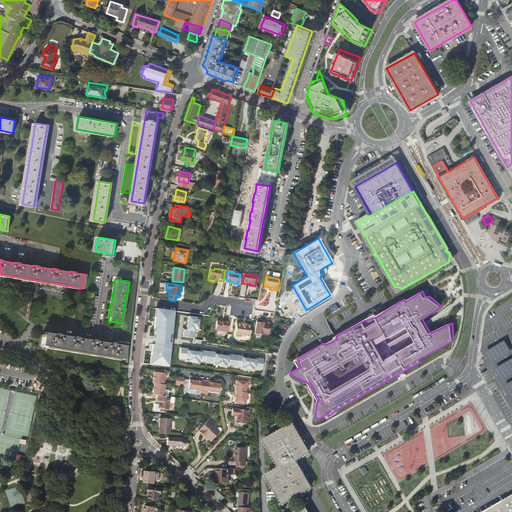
[(336,304),(328,308),(331,313),(339,309),(336,304)]
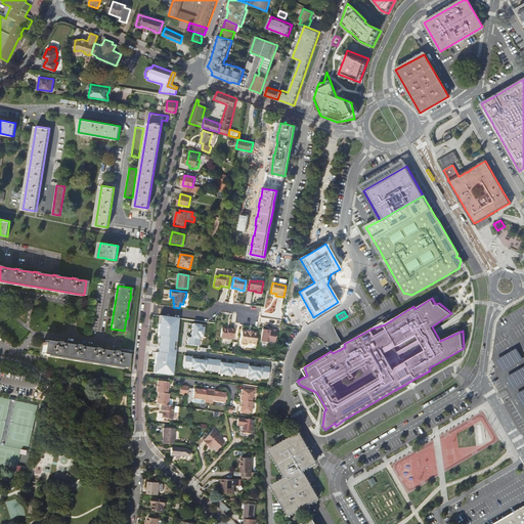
[(177,318),(160,316),(156,353),(155,357),(154,373),(172,376),(174,352),(177,318)]
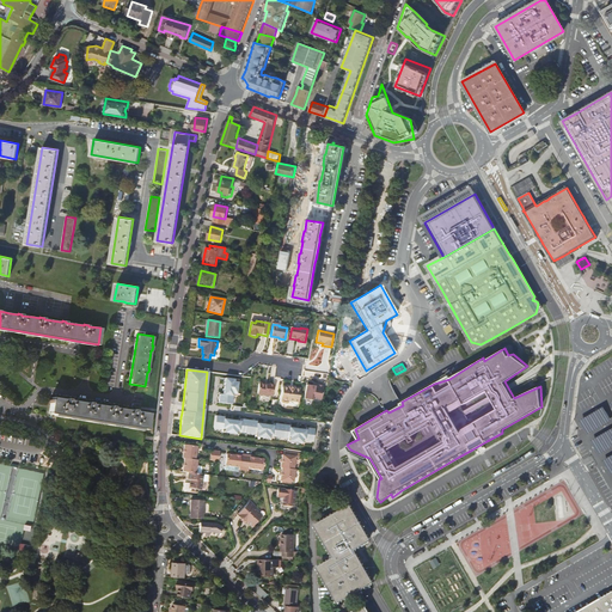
[(238,380),(225,378),(222,395),(220,395),(219,403),(232,404),(233,396),(236,397),(238,380)]
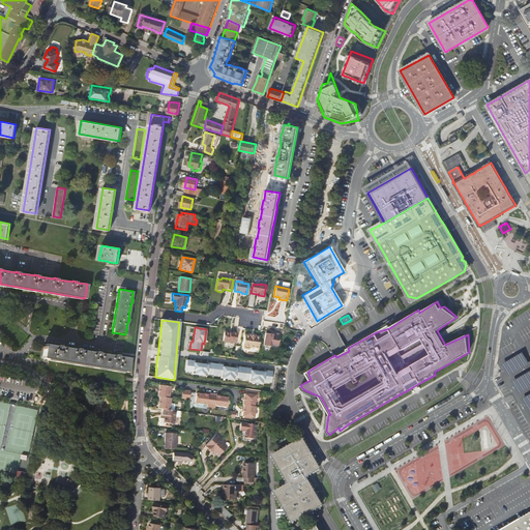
[(235,344),(237,333),(233,332),(232,333),(230,333),(229,331),(226,331),(224,332),(223,342),(235,344)]
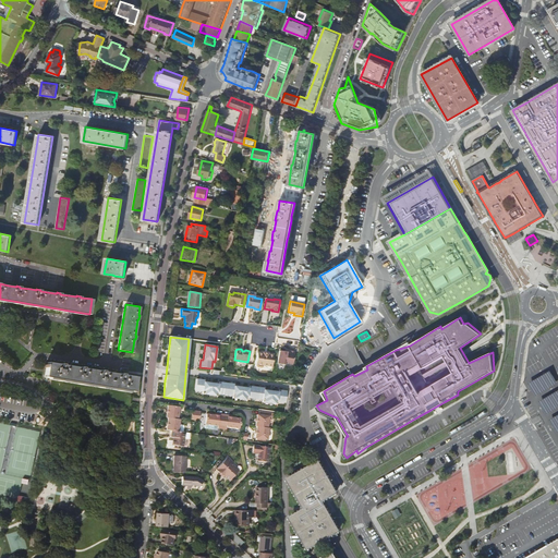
[(287,352),(279,351),(277,364),(284,365),(284,364),(292,365),(294,352),(289,351),(289,352),(289,354),(287,353),(287,352)]
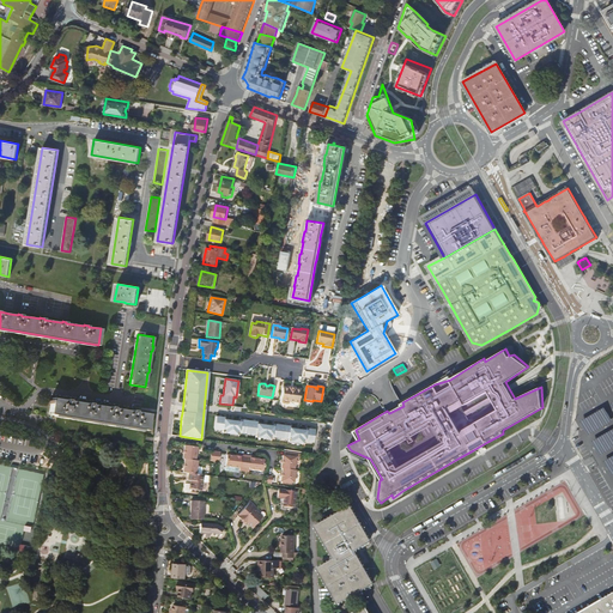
[(289,389),(283,388),(280,400),(281,400),(281,402),(283,404),(286,405),(289,404),(289,401),(298,404),(301,390),(295,389),(289,389)]
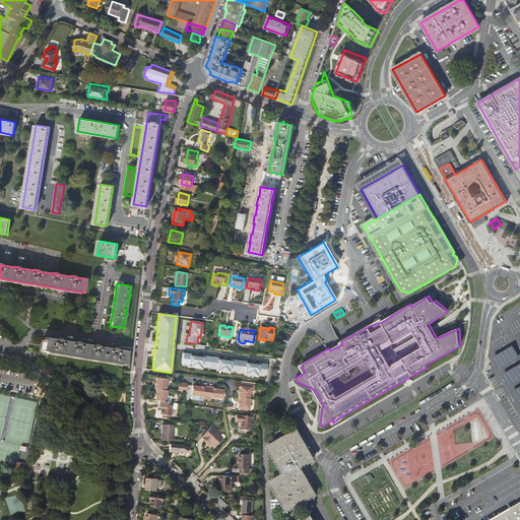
[(44,342),(42,351),(126,365),(129,350),(117,348),(117,347),(113,347),(113,348),(98,345),(93,344),(93,345),(79,342),(75,341),(75,342),(60,339),(56,338),(56,339),(44,337),(44,339),(42,339),(42,342),(44,342)]
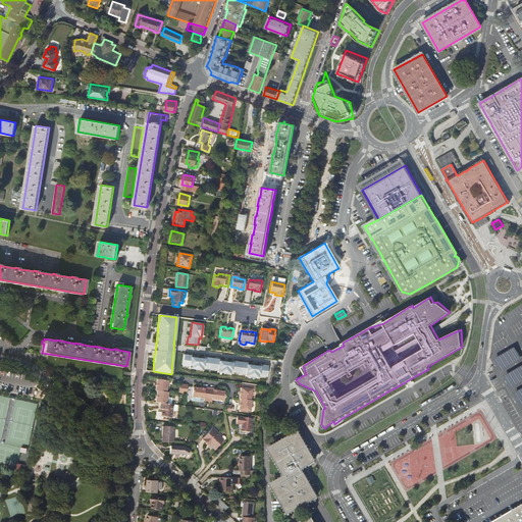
[(515,347),(496,358),(502,369),(521,358),(515,347)]
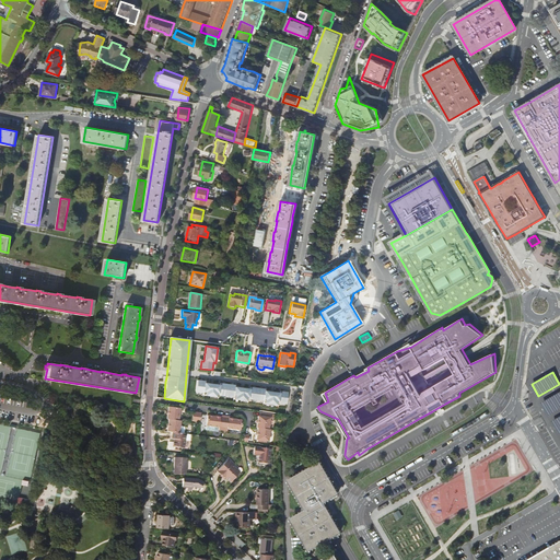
[(197,381),(196,393),(203,394),(202,395),(218,397),(219,396),(233,397),(233,399),(248,401),(248,399),(264,401),(263,404),(278,406),(279,404),(287,405),(288,393),(280,392),(280,393),(265,392),(265,389),(249,387),(249,389),(234,387),(235,385),(220,383),(220,385),(205,383),(205,382),(197,381)]
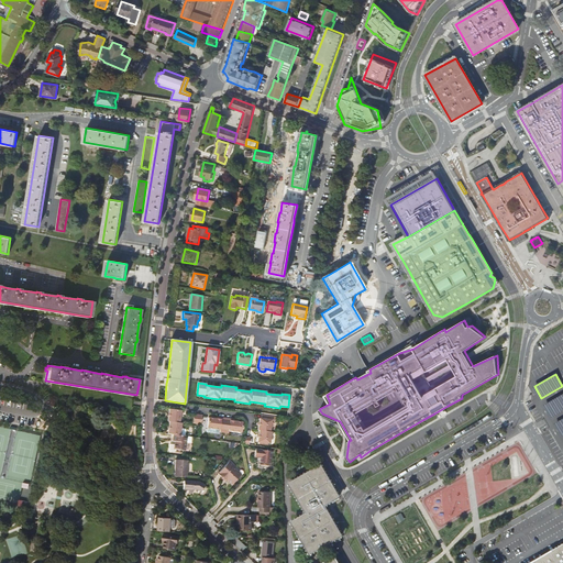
[(562,393),(544,405),(552,417),(562,409),(562,393)]
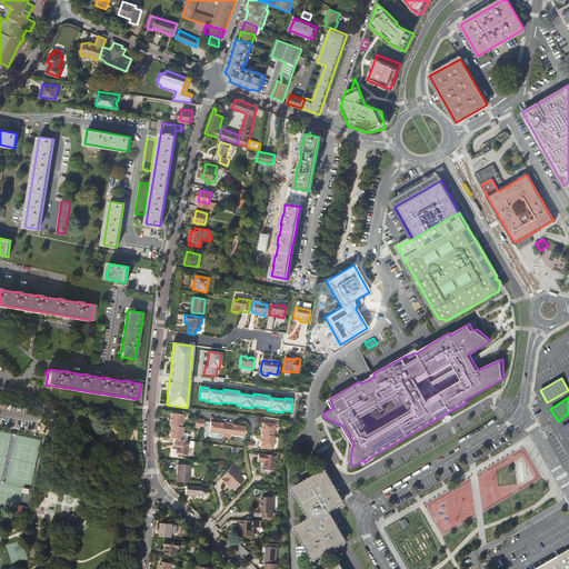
[(169,426),(171,426),(181,427),(182,415),(171,413),(170,418),(170,420),(169,426)]
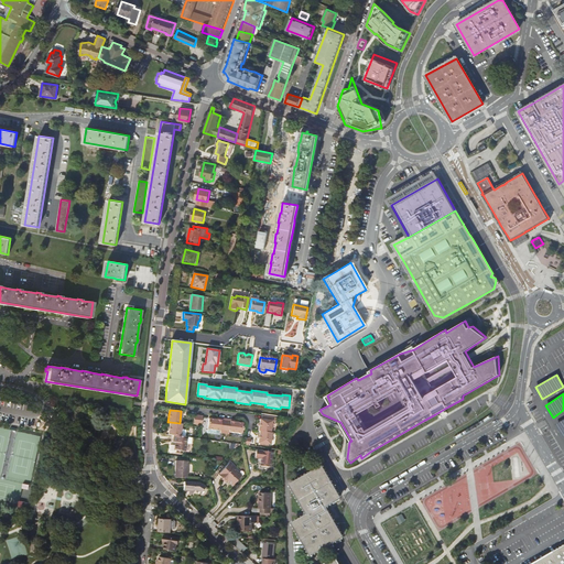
[(193,424),(202,425),(203,416),(194,415),(193,424)]
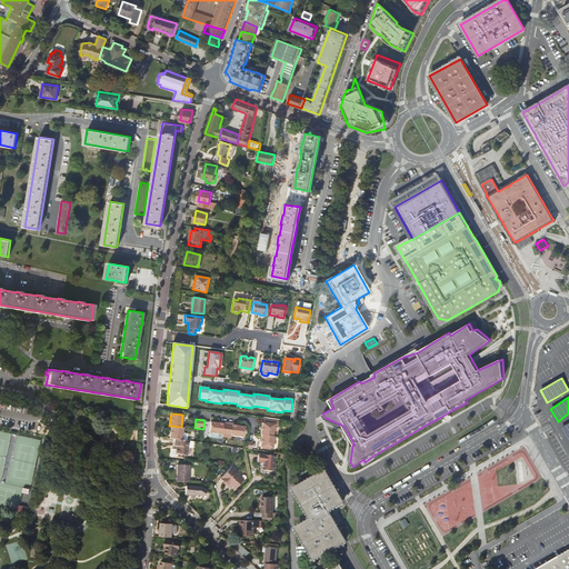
[(261,435),(272,437),(275,425),(278,426),(278,420),(265,419),(263,423),(262,422),(260,435),(261,435)]
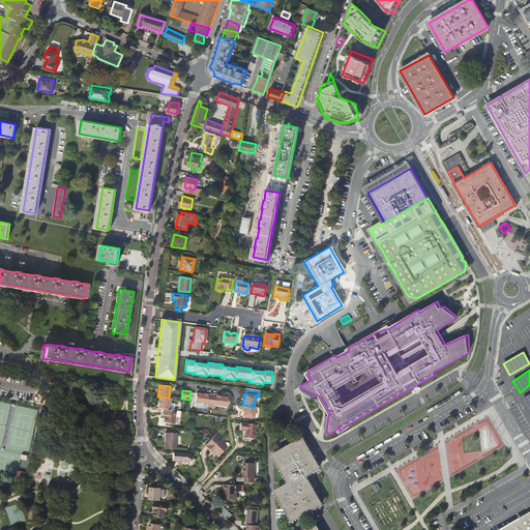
[(208,393),(208,394),(203,394),(196,393),(195,403),(203,404),(207,404),(206,406),(210,407),(212,393),(208,393)]
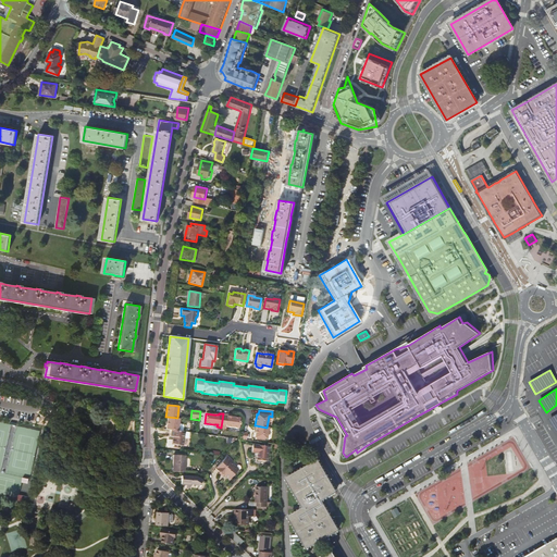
[(227,417),(227,415),(223,413),(221,428),(225,429),(226,426),(239,428),(240,418),(232,417),(227,417)]
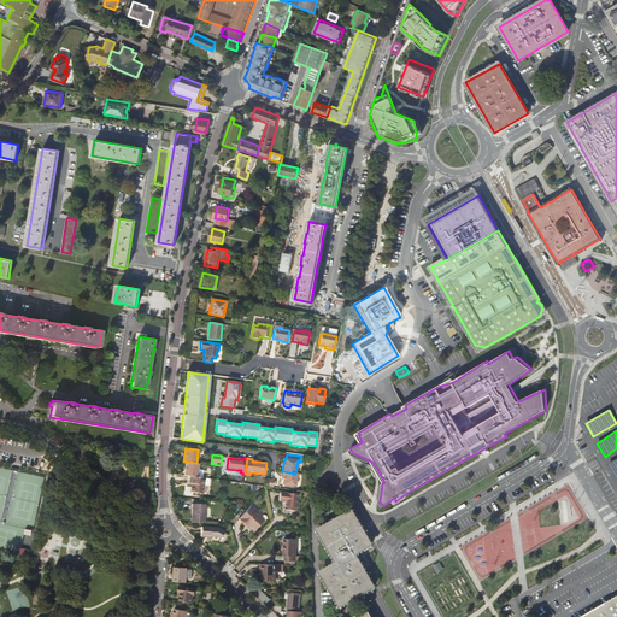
[(197,463),(186,462),(184,468),(184,470),(183,475),(191,476),(197,477),(198,470),(199,463),(197,463)]
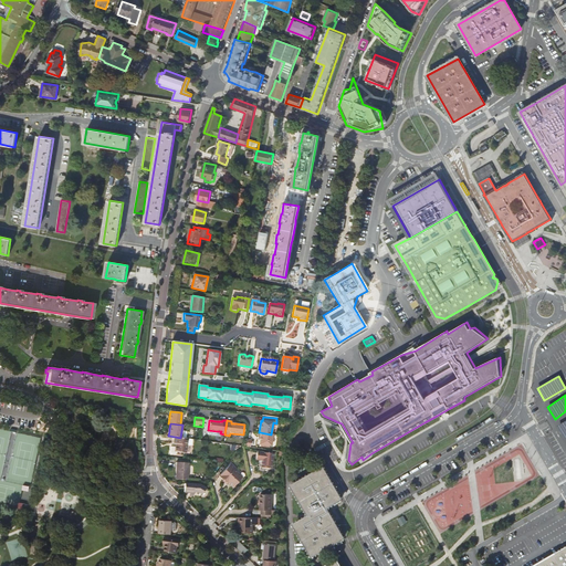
[(271,446),(273,435),(271,435),(260,432),(259,444),(271,446)]
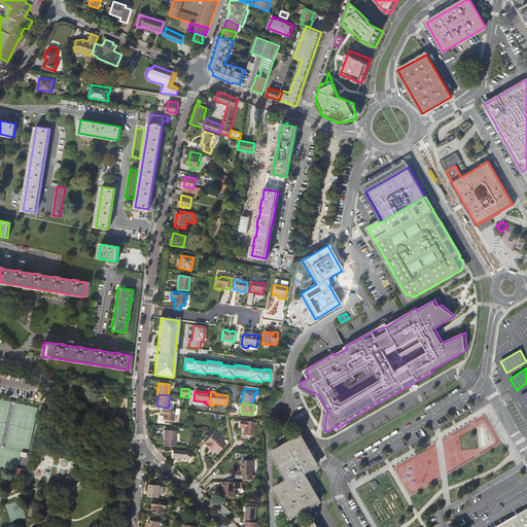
[(174,415),(175,409),(173,409),(168,408),(163,407),(162,413),(164,413),(163,420),(173,422),(174,415)]
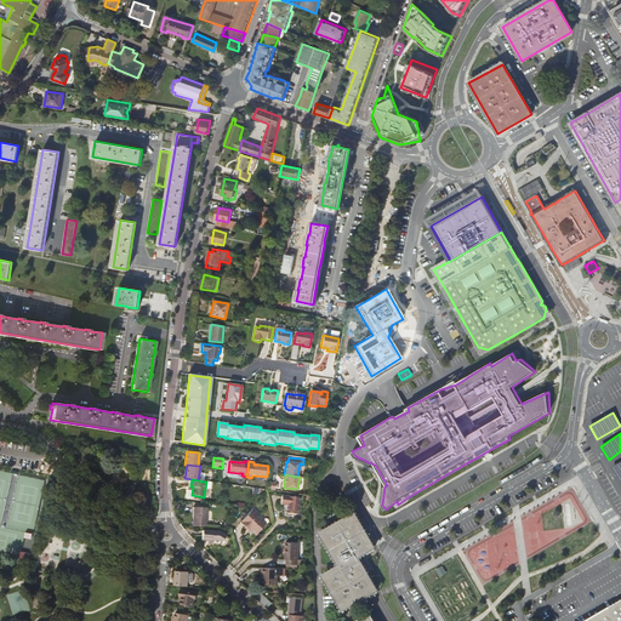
[(300,499),(281,495),(280,503),(288,505),(286,513),(297,514),(300,499)]
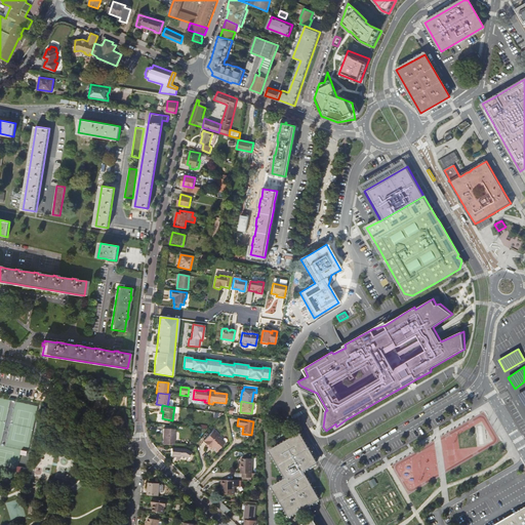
[(163,429),(162,444),(173,445),(174,430),(163,429)]
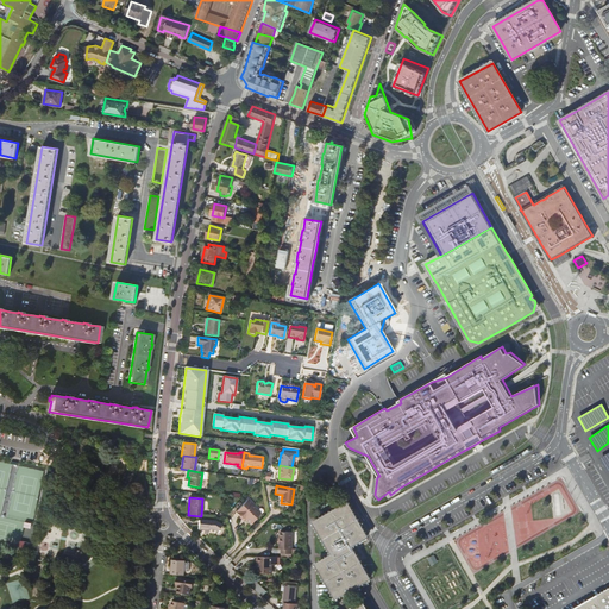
[(253,503),(248,498),(236,512),(240,516),(242,515),(246,519),(251,525),(259,515),(256,512),(257,510),(253,507),(251,504),(253,503)]
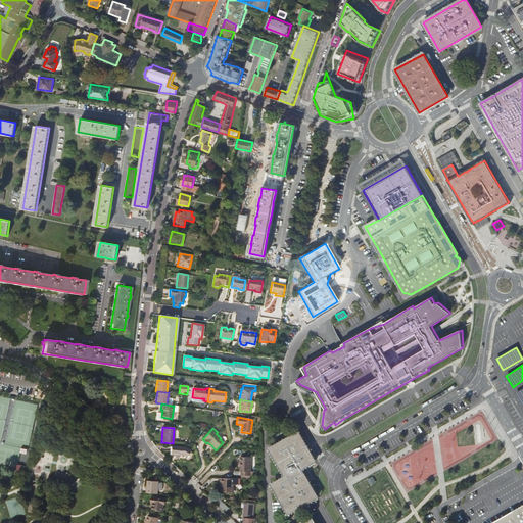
[(316,461),(299,432),(271,449),(287,477),(273,485),(289,514),(318,497),(301,469),(316,461)]
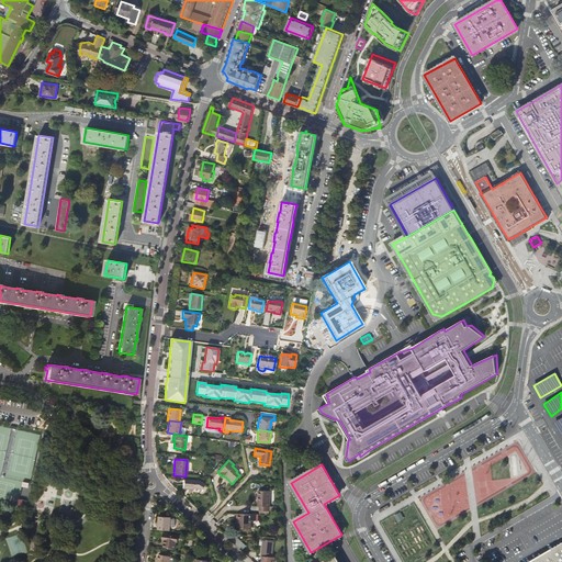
[(183,481),(182,489),(188,489),(188,493),(192,493),(192,490),(195,490),(200,492),(204,485),(198,482),(183,481)]
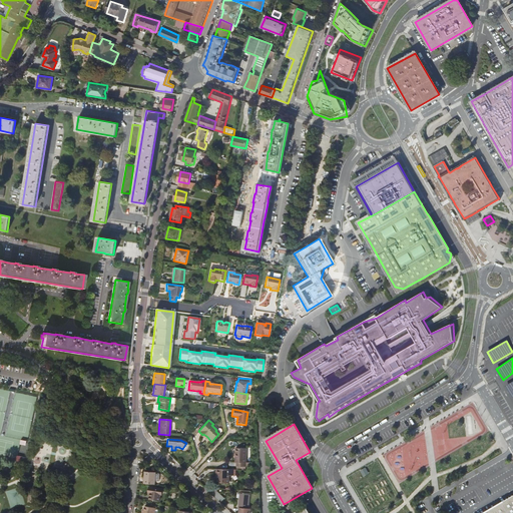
[(246,462),(246,448),(235,448),(235,462),(236,462),(236,466),(237,466),(245,467),(249,467),(250,462),(246,462)]
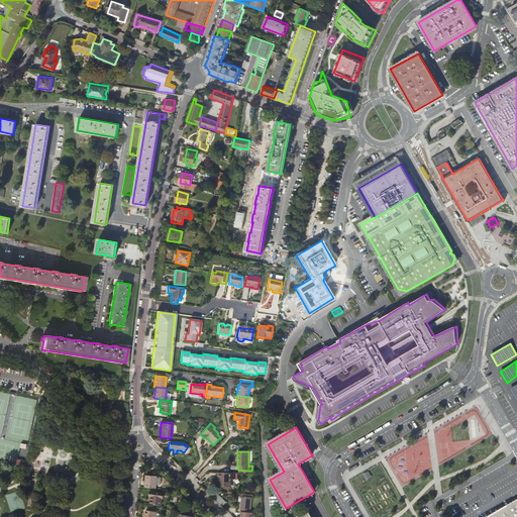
[(369,471),(363,475),(366,481),(372,477),(369,471)]
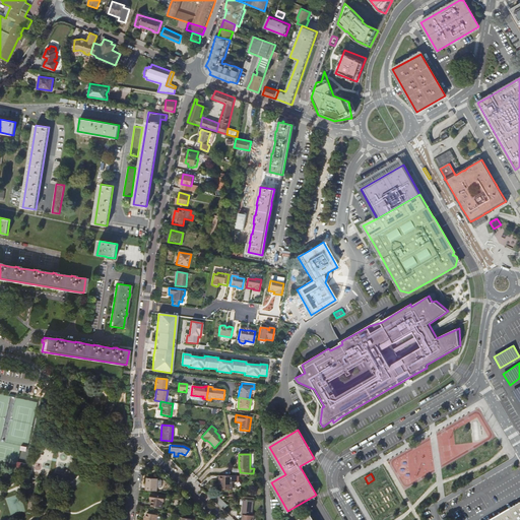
[(233,481),(233,475),(219,475),(219,480),(220,480),(220,484),(220,490),(232,490),(233,481)]
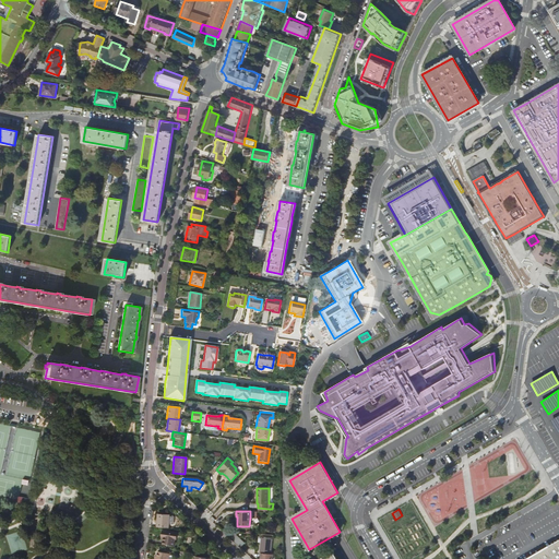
[(169,515),(170,514),(158,513),(157,527),(169,527),(169,524),(169,515)]
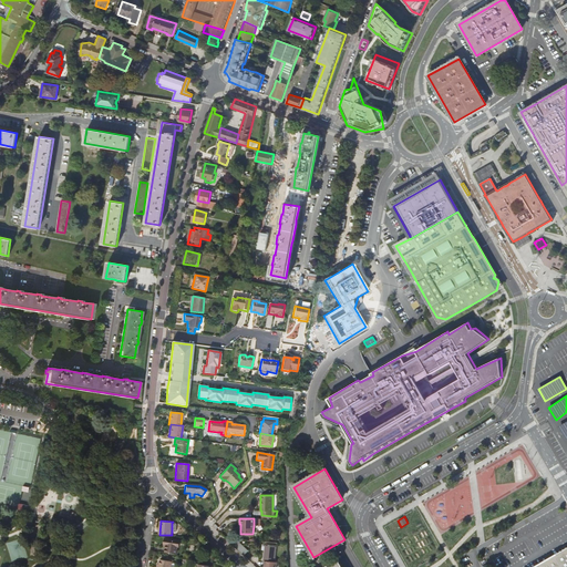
[(176,553),(178,539),(165,538),(165,544),(166,544),(167,544),(167,547),(166,547),(165,552),(176,553)]
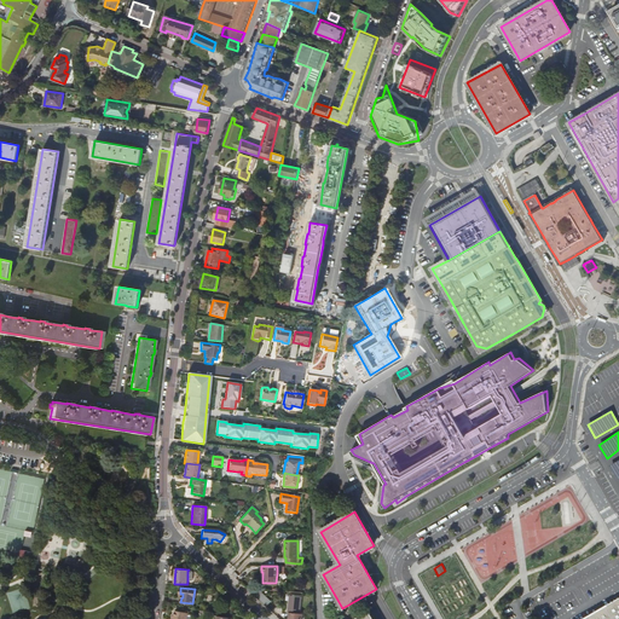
[(271,601),(260,591),(255,596),(266,607),(271,601)]
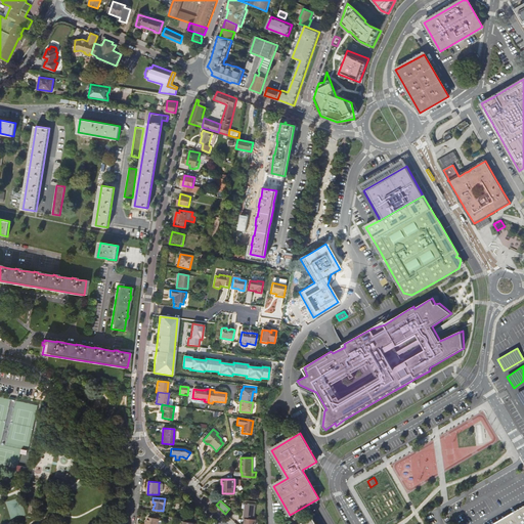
[(246,505),(245,519),(245,523),(247,523),(256,523),(257,520),(254,519),(255,506),(246,505)]
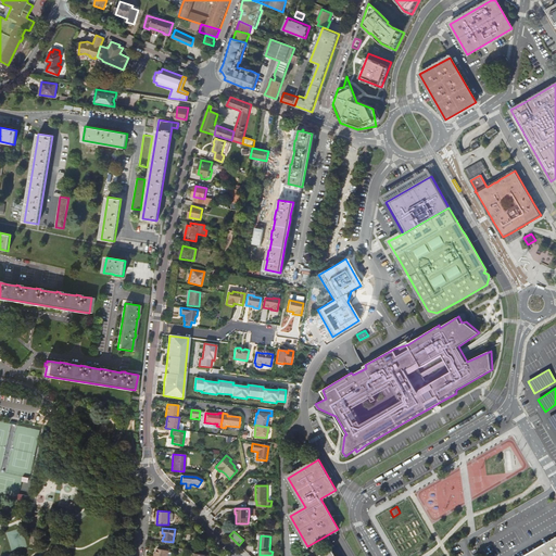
[(555,555),(555,536),(521,555),(555,555)]
